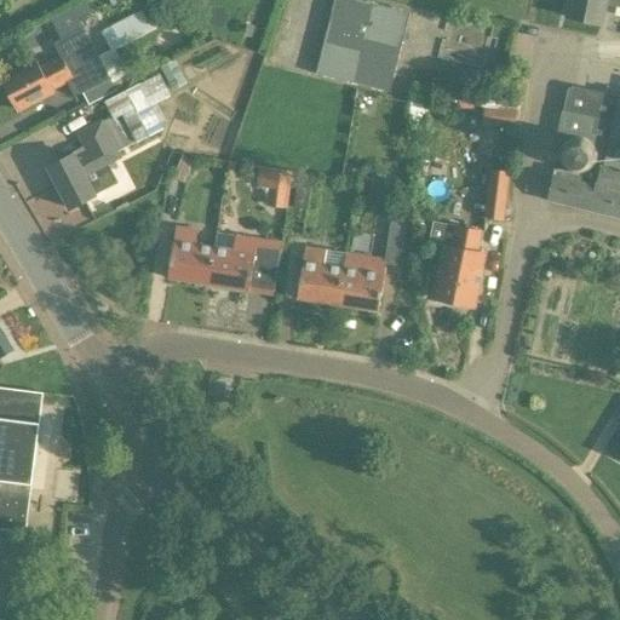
[(360,0),(333,0),(314,73),(388,92),(408,12),(360,0)]
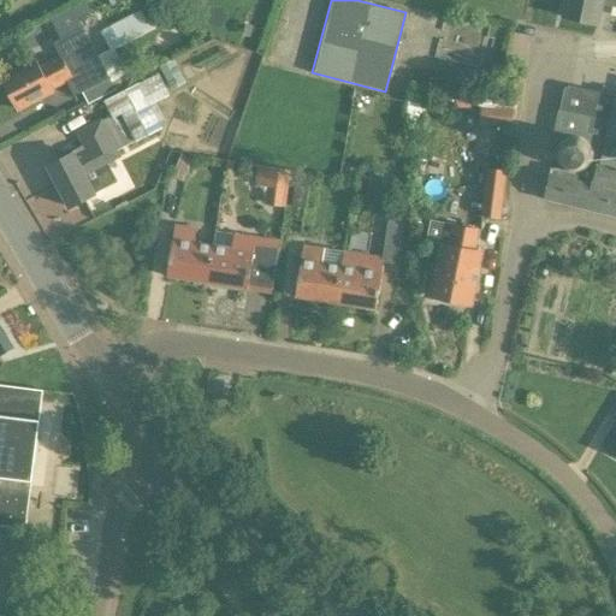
[(615,6),(615,0),(567,0),(563,17),(597,24),(600,4),(615,6)]
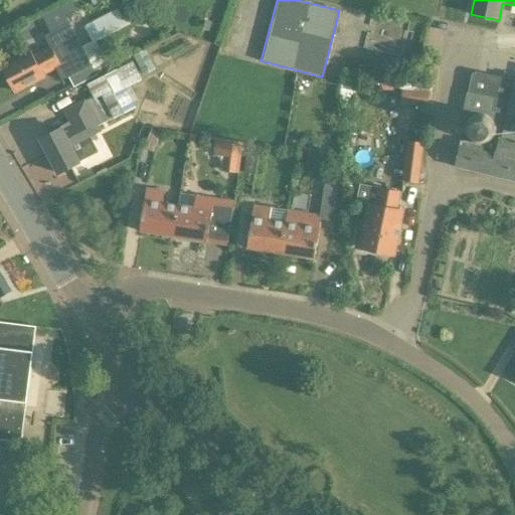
[(121,6),(83,25),(93,42),(129,23),(121,6)]
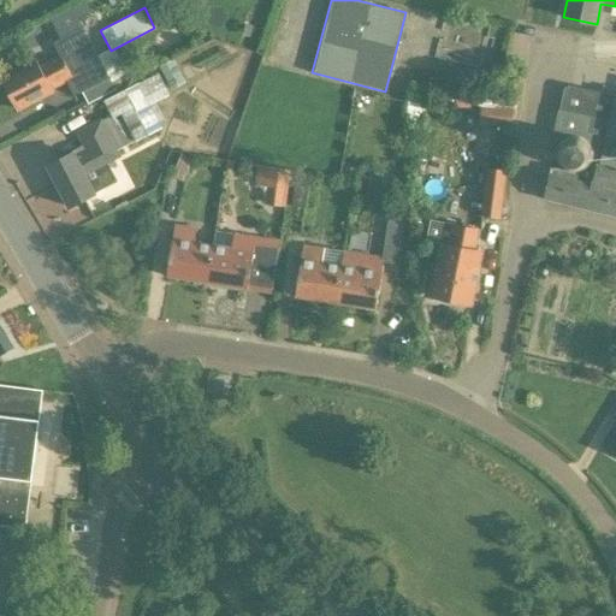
[(53,90),(52,89),(66,81),(73,95),(82,92),(88,104),(123,84),(118,77),(112,81),(83,27),(53,42),(59,54),(39,64),(36,60),(1,78),(18,110),(53,90)]
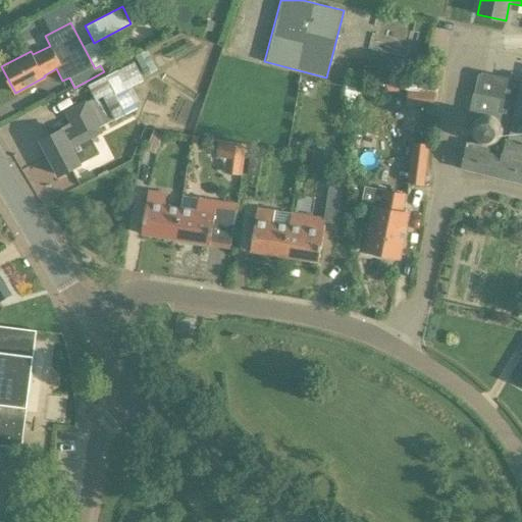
[(135,56),(146,75),(157,69),(147,50),(135,56)]
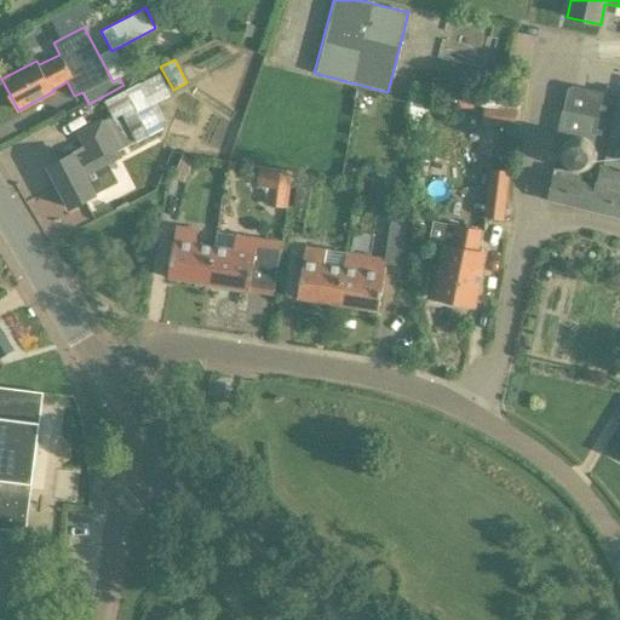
[(96,195),(95,194),(118,181),(109,164),(122,158),(118,149),(135,139),(136,142),(164,127),(160,122),(167,119),(158,102),(171,95),(160,73),(104,101),(110,115),(103,119),(102,118),(75,131),(82,145),(73,151),(74,153),(47,167),(69,208),(96,195)]
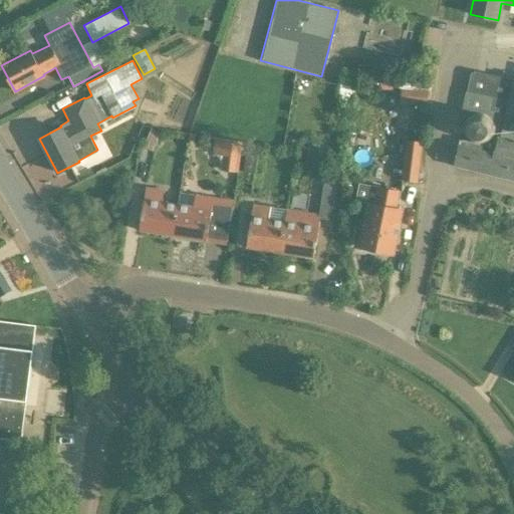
[(470,73),(462,112),(471,114),(467,117),(465,124),(467,139),(469,141),(471,142),(500,148),(502,139),(513,140),(513,78),(474,70),(470,73)]
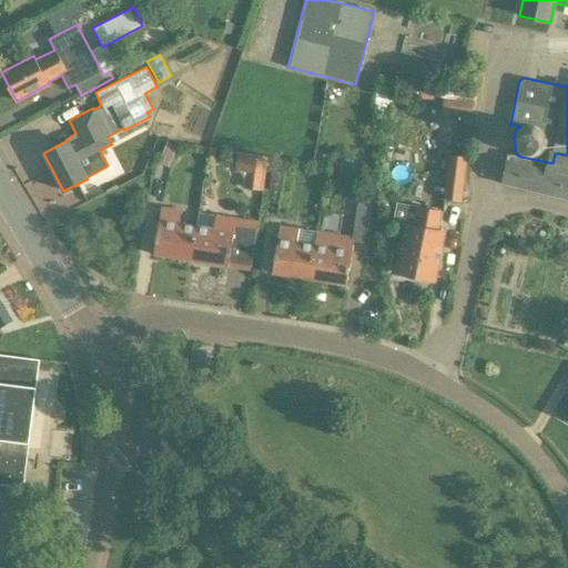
[(419,88),(419,97),(433,98),(433,89),(419,88)]
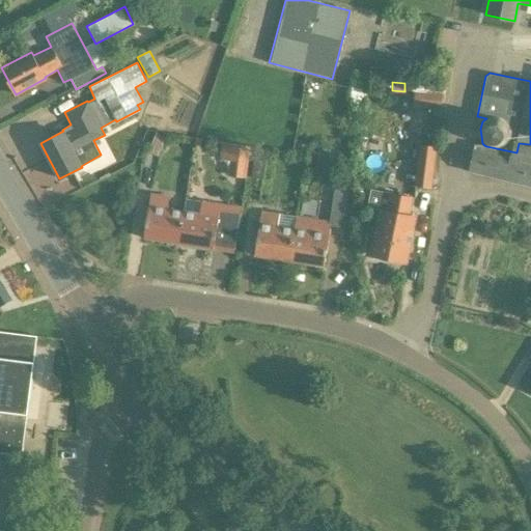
[(441,109),(443,86),(416,83),(413,106),(441,109)]
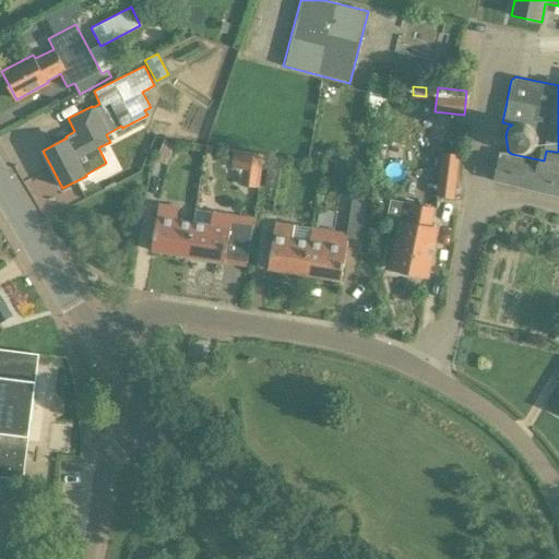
[(205,146),(203,156),(211,157),(213,147),(205,146)]
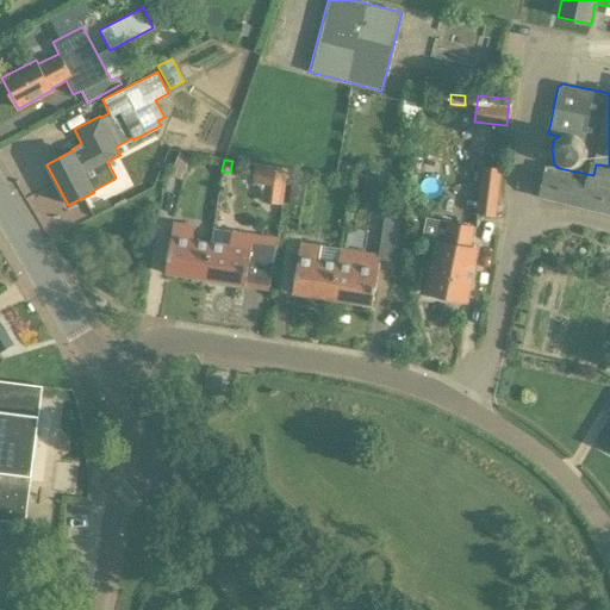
[(282,203),(286,169),(254,165),(251,181),(267,185),(265,200),(282,203)]
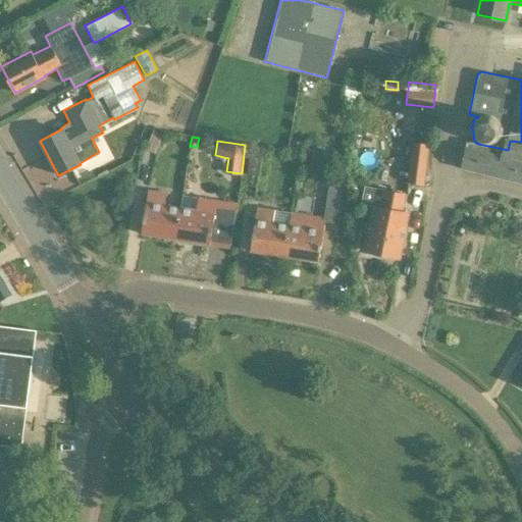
[(412,141),(407,183),(424,185),(429,144),(412,141)]
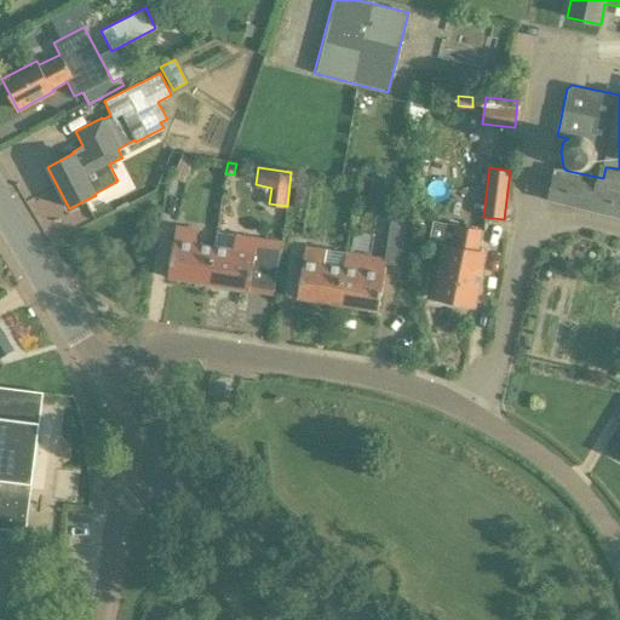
[(619,217),(619,168),(606,167),(603,178),(568,171),(554,168),(546,200),(619,217)]
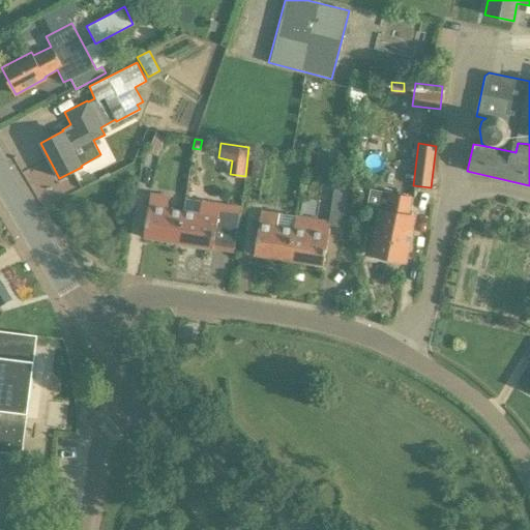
[(255,155),(252,176),(263,178),(266,157),(255,155)]
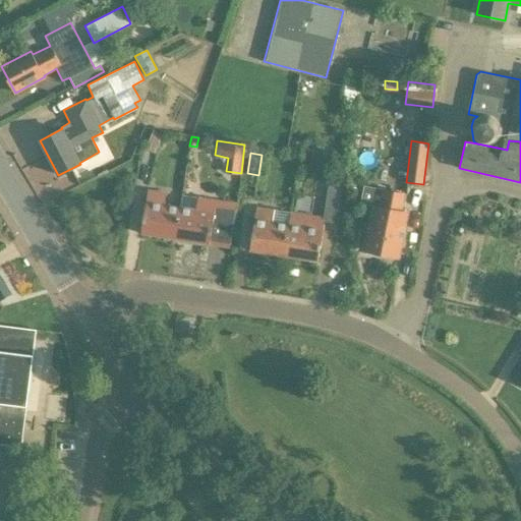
[(329,179),(323,218),(291,213),(284,255),(317,262),(324,221),(338,223),(344,182),(329,179)]
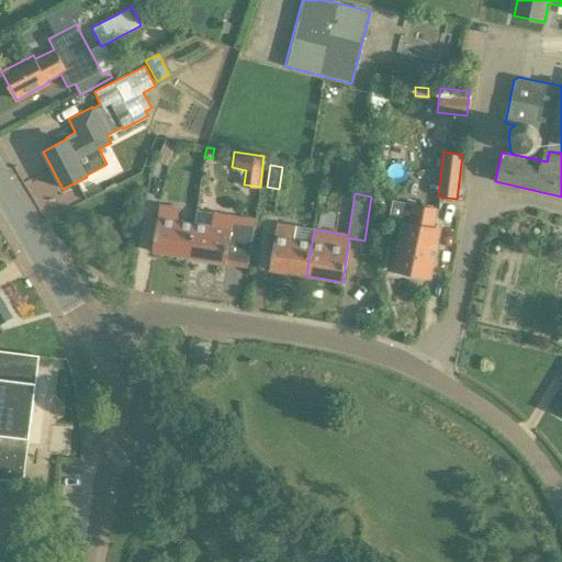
[(440,229),(433,228),(437,209),(392,199),(388,218),(402,222),(392,270),(430,278),(440,229)]
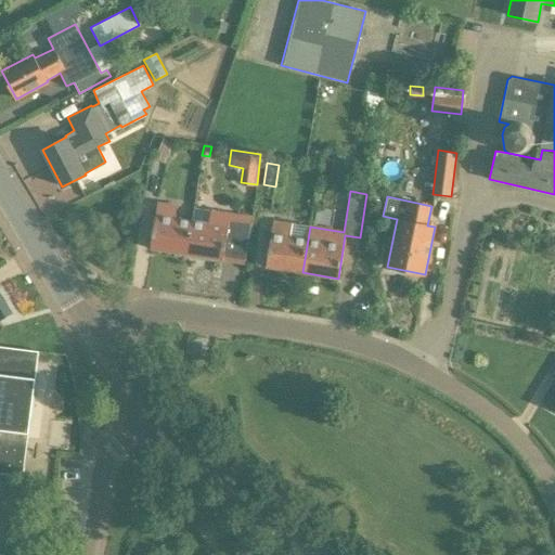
[(185,254),(193,221),(175,218),(177,205),(157,203),(150,248),(185,254)]
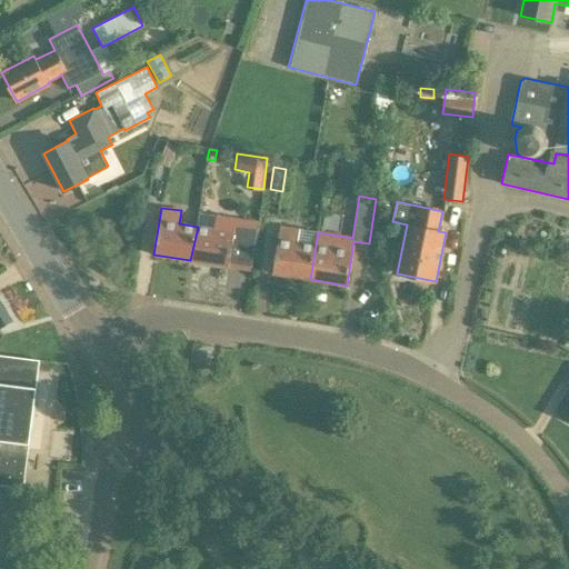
[(258,222),(236,219),(216,216),(213,229),(198,227),(190,260),(250,270),(258,222)]
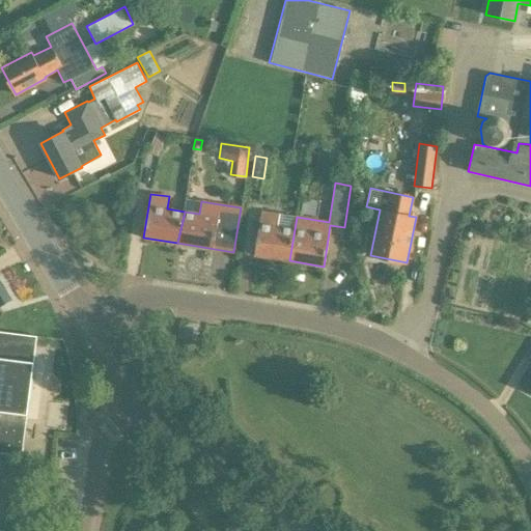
[(289,260),(297,217),(260,211),(254,255),(289,260)]
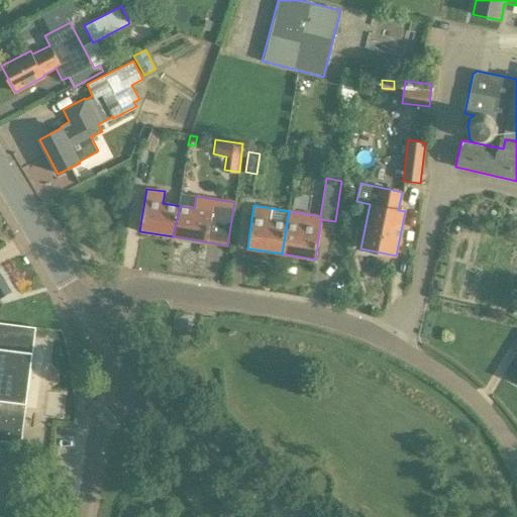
[(0,298),(12,291),(0,272),(0,298)]
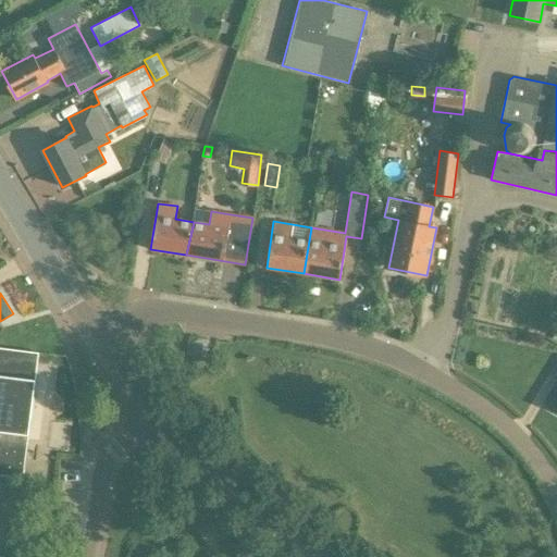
[(0,474),(23,478),(38,353),(0,347),(0,474)]
